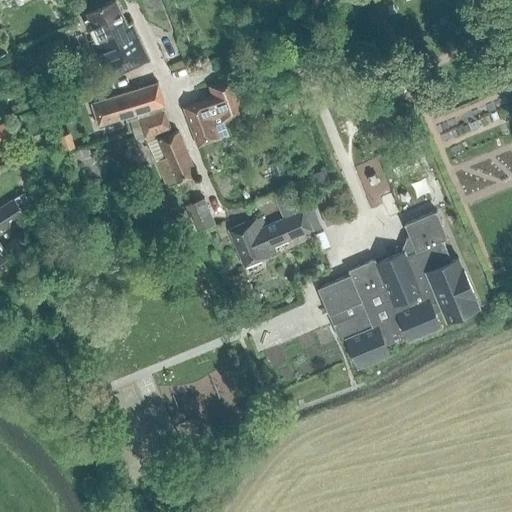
[(126,26),(114,0),(112,0),(86,13),(89,20),(84,22),(92,39),(98,36),(100,39),(91,43),(107,77),(117,74),(147,59),(131,24),(126,26)]
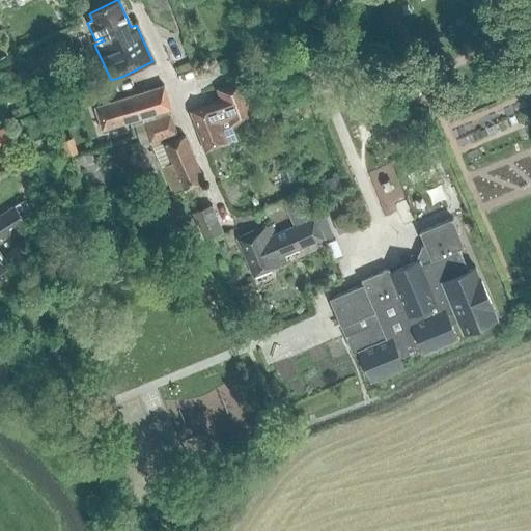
[(245,93),(241,81),(216,90),(220,101),(190,112),(204,151),(235,141),(230,126),(259,115),(251,90),(245,93)]
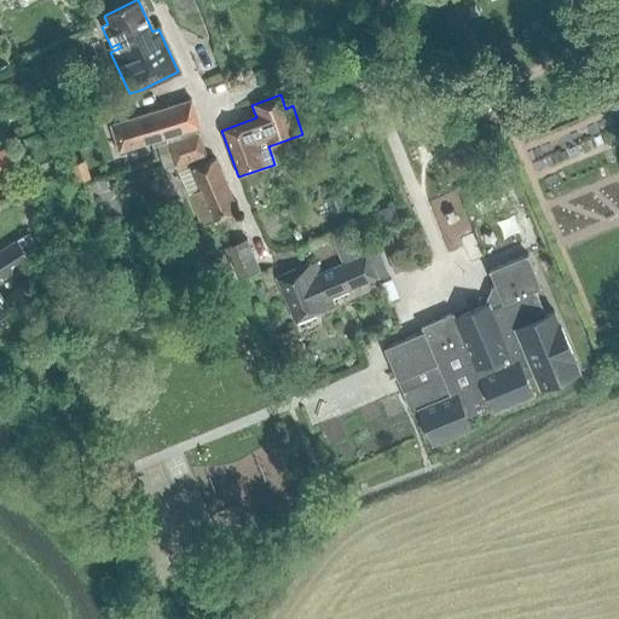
[(198,127),(190,99),(110,125),(119,151),(198,127)]
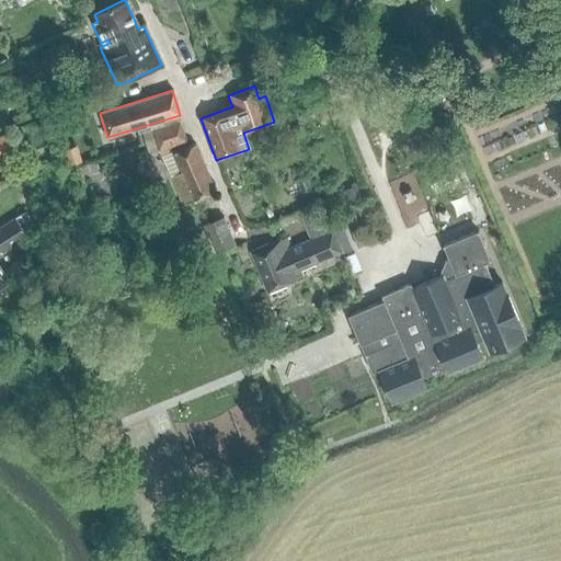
[(184,139),(174,118),(141,134),(149,155),(158,152),(161,158),(162,158),(169,155),(165,147),(184,139)]
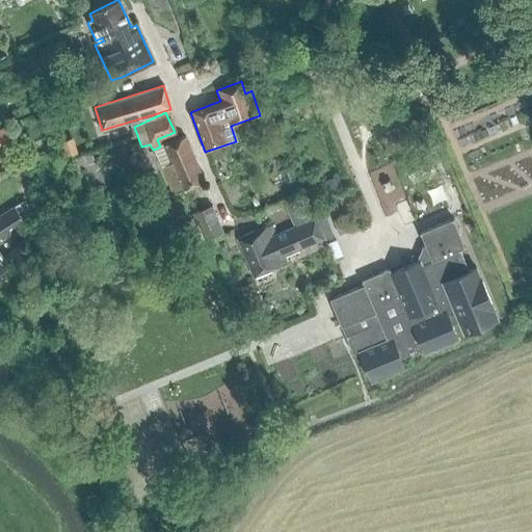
[(3,127),(0,128),(0,145),(9,143),(3,127)]
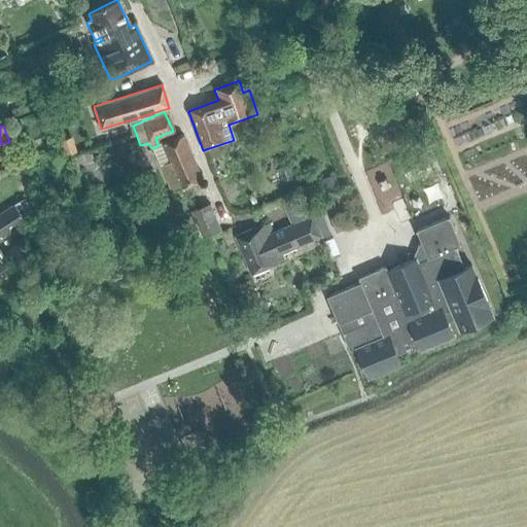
[(169,162),(160,166),(161,167),(171,191),(170,191),(171,192),(202,179),(202,178),(201,178),(183,135),(162,144),(169,162)]
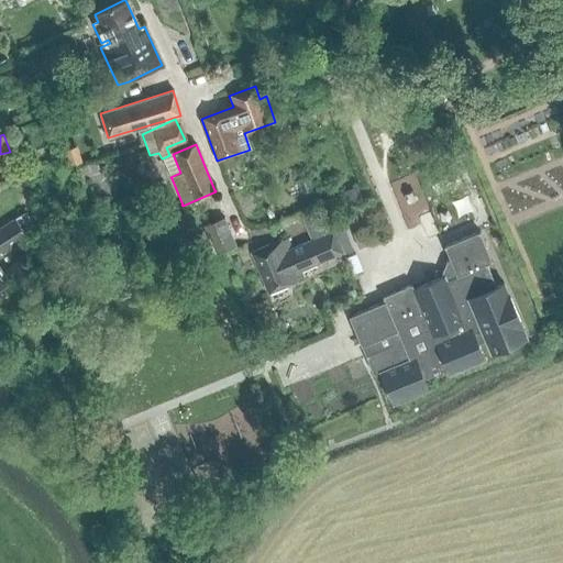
[(76,147),(65,151),(69,165),(80,162),(76,147)]
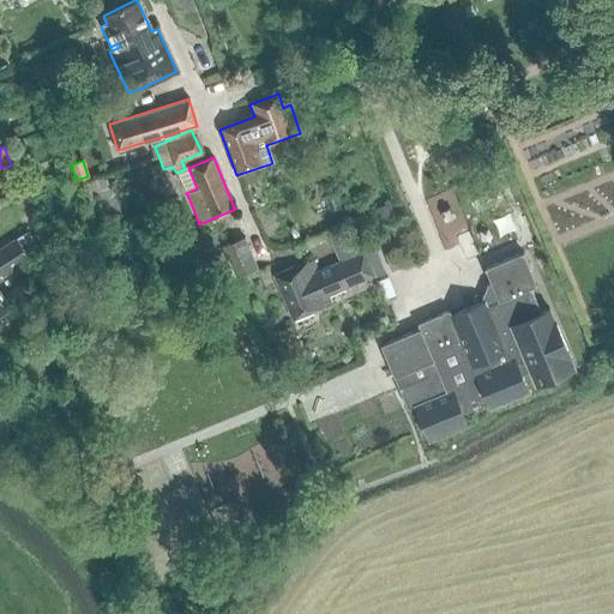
[(398,217),(392,202),(375,209),(381,224),(398,217)]
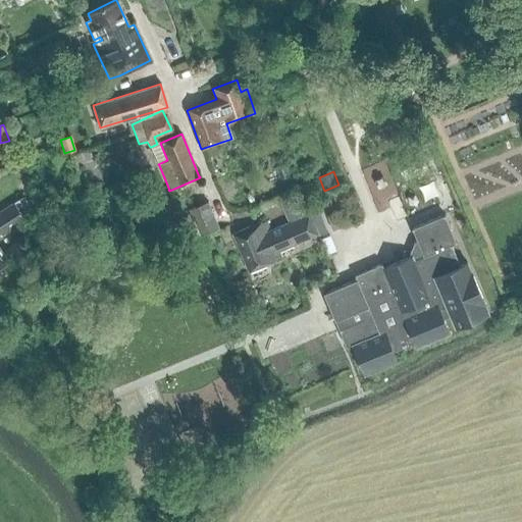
[(315,190),(313,181),(301,186),(304,194),(315,190)]
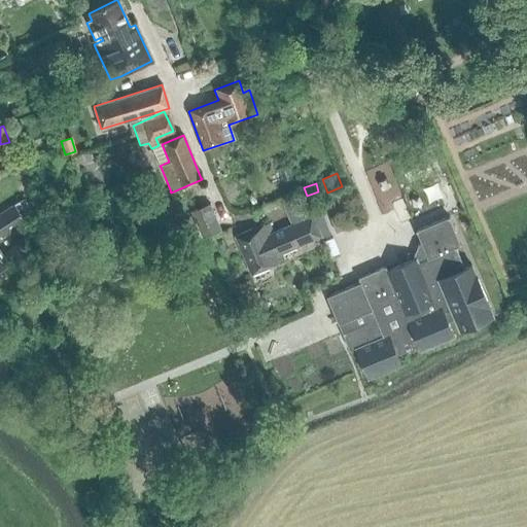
[(281,254),(289,251),(320,239),(301,189),(280,198),(290,224),(272,233),(268,222),(235,237),(250,274),(284,259),(281,254)]
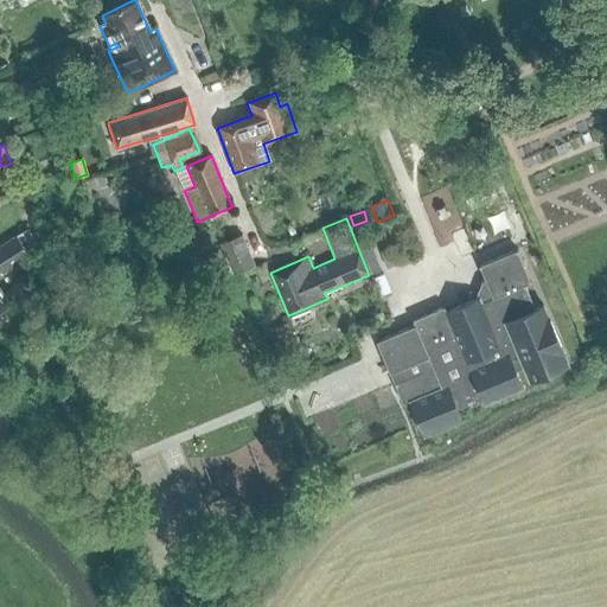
[(0,310),(10,305),(0,289),(0,272),(0,273),(40,248),(27,228),(0,246),(0,310)]
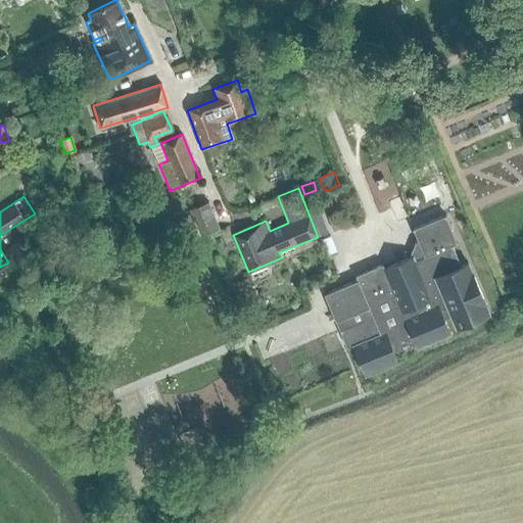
[(220,231),(209,202),(189,209),(199,238),(220,231)]
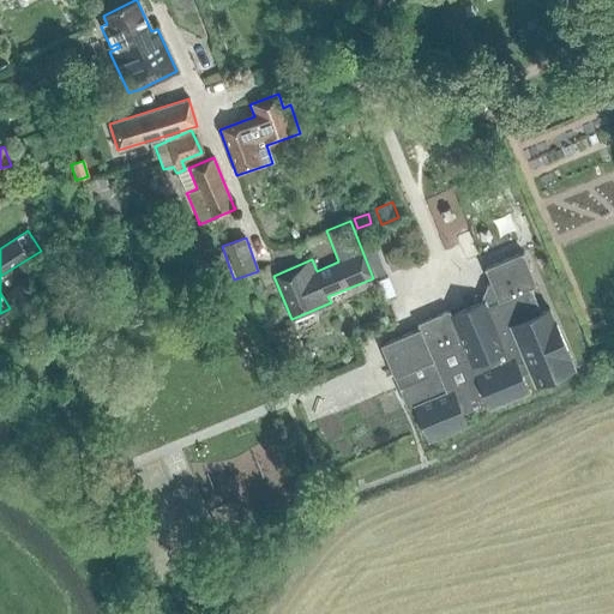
[(527,390),(519,373),(529,369),(535,385),(575,369),(551,309),(540,313),(530,288),(536,286),(523,253),(485,269),(491,283),(487,286),(482,298),(483,301),(450,314),(447,309),(416,323),(419,329),(379,344),(405,407),(410,408),(414,407),(427,438),(465,422),(463,414),(488,404),(488,407),(527,390)]
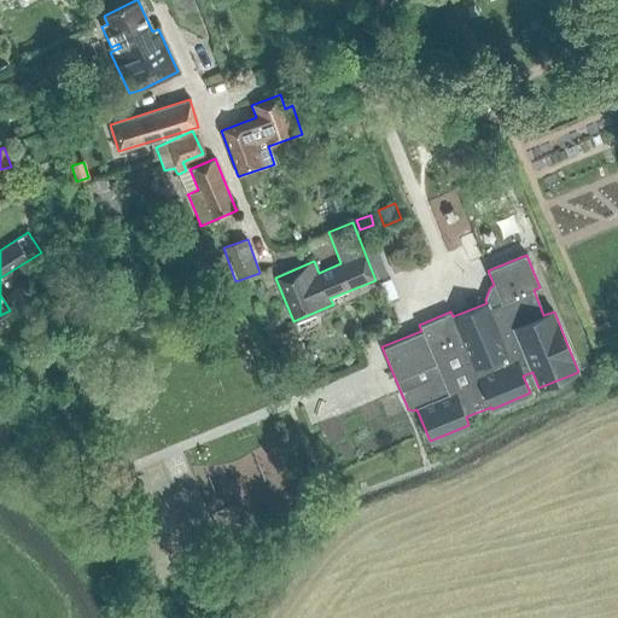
[(389,278),(378,281),(388,307),(398,303),(389,278)]
